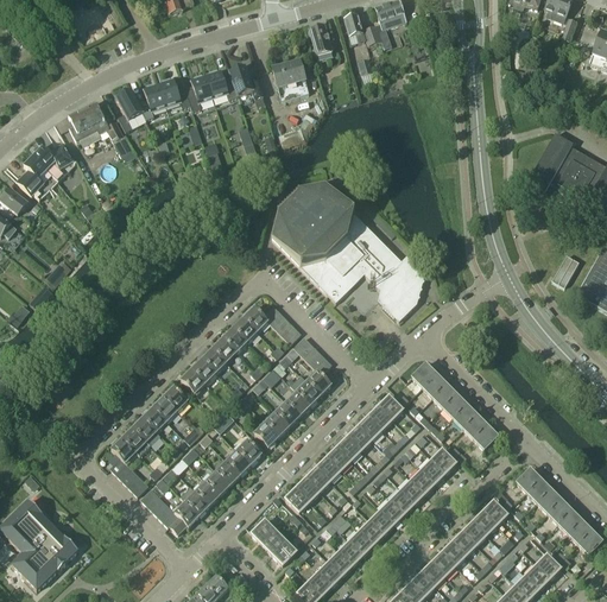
[(195,2),(194,0),(165,0),(169,13),(183,8),(183,7),(195,2)]
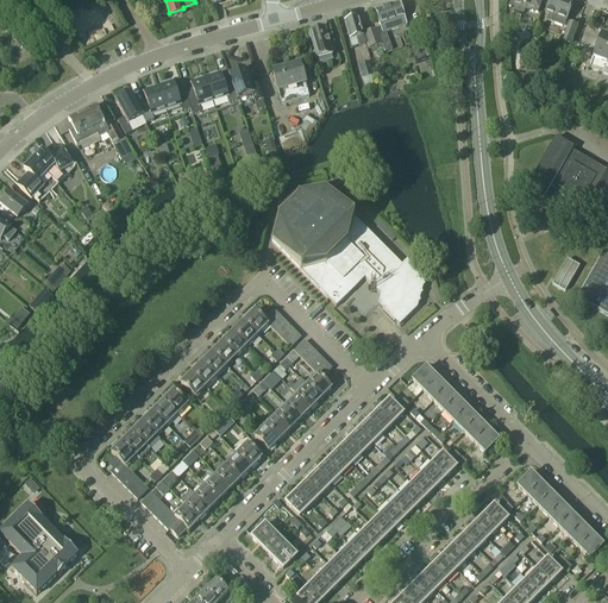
[(407,19),(401,0),(393,0),(375,6),(382,27),(407,19)]
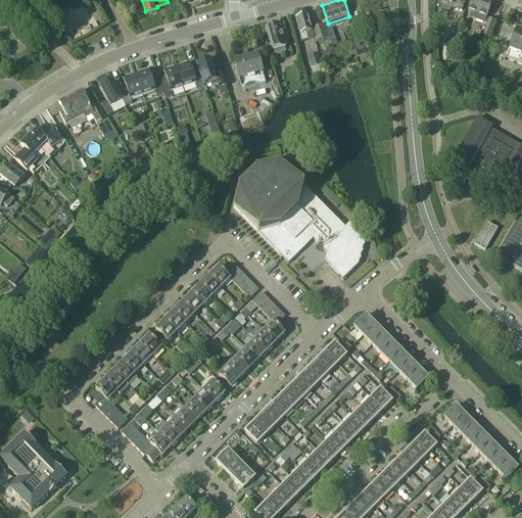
[(452,4),(453,0),(438,0),(438,2),(443,3),(442,6),(451,8),(452,4)]
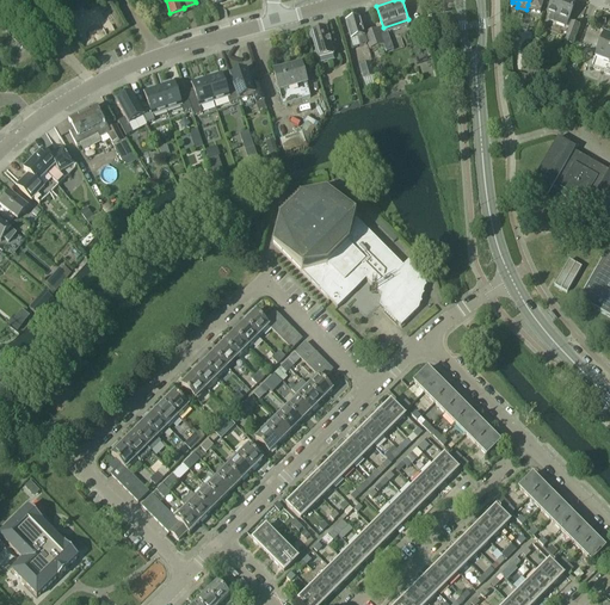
[(550,0),(549,6),(554,8),(552,17),(570,24),(565,37),(573,41),(581,20),(570,16),(575,0),(550,0)]
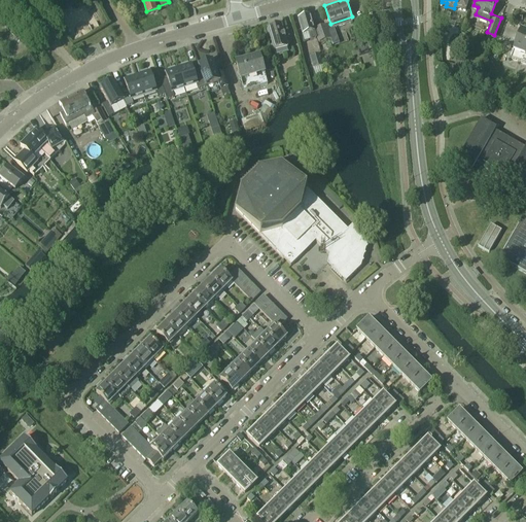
[(316,34),(310,11),(299,14),(304,30),(309,29),(311,35),(316,34)]
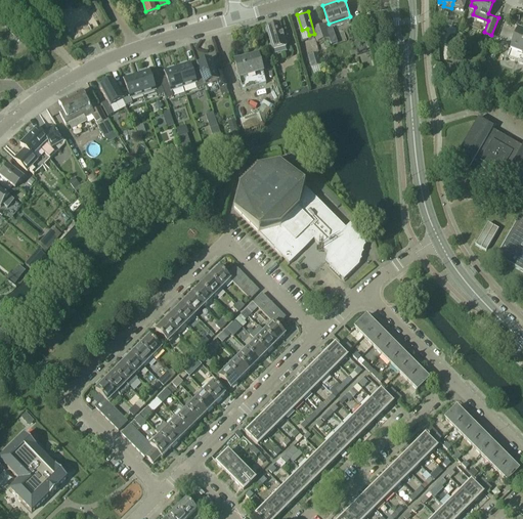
[(289,48),(285,35),(285,34),(284,29),(282,29),(280,19),(267,24),(275,52),(289,48)]
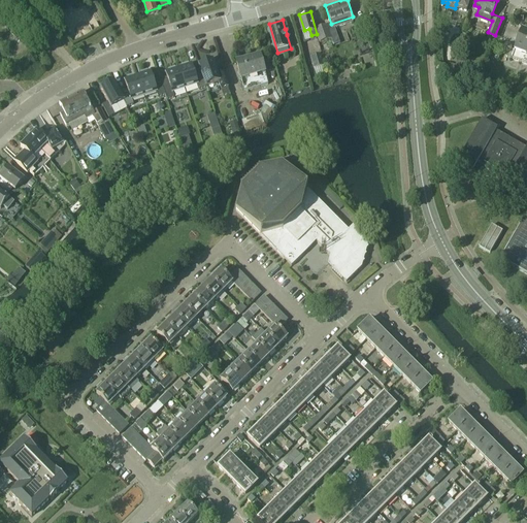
[(331,34),(327,21),(316,24),(319,37),(331,34)]
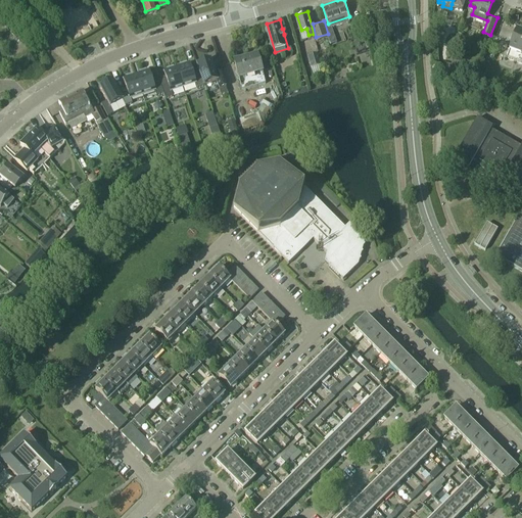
[(521,26),(517,25),(507,53),(521,59),(521,26)]
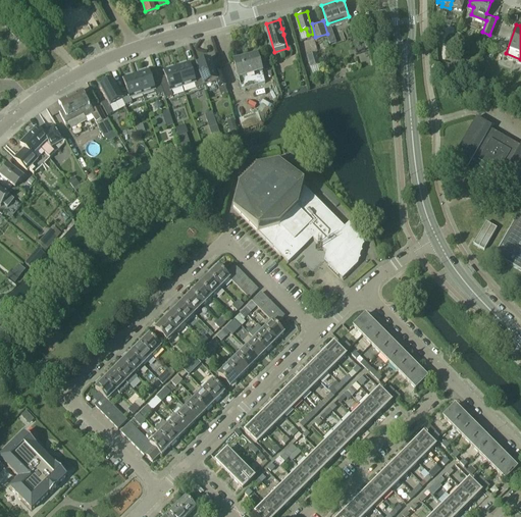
[(317,49),(312,51),(307,52),(310,63),(320,60),(317,49)]
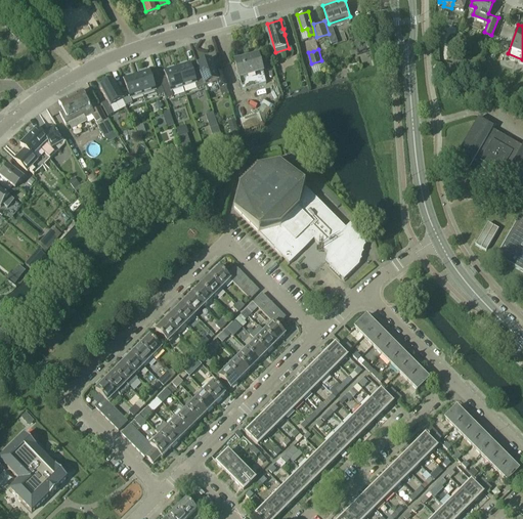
[(259,51),(235,57),(244,86),(266,80),(259,51)]
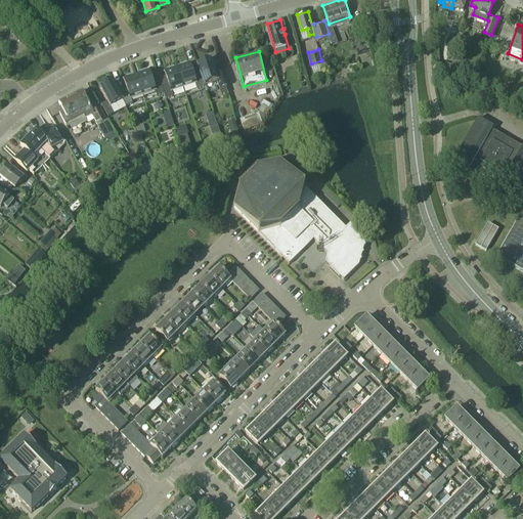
[(198,61),(201,68),(206,83),(206,82),(218,79),(222,91),(228,89),(222,70),(216,71),(212,56),(210,57),(209,55),(204,57),(204,59),(198,61)]
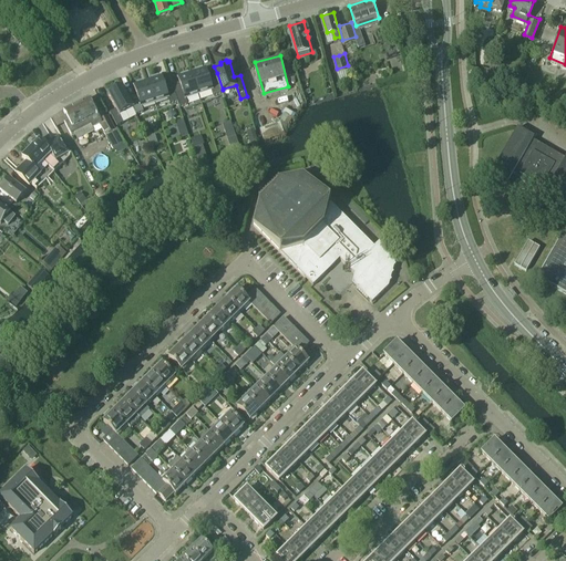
[(223,90),(217,73),(209,76),(206,65),(192,70),(199,92),(213,87),(214,92),(223,90)]
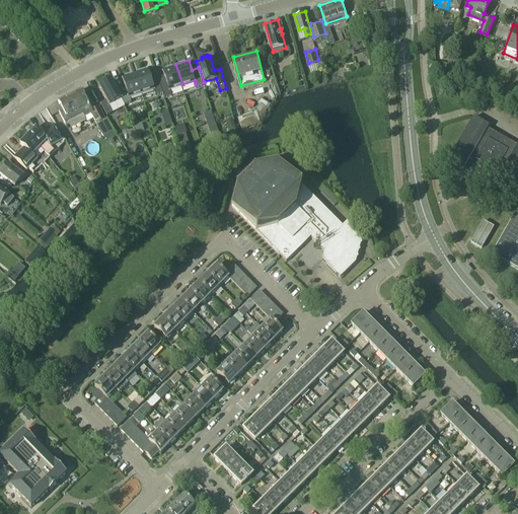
[(182,84),(175,64),(163,68),(165,72),(158,75),(164,95),(172,92),(170,88),(182,84)]
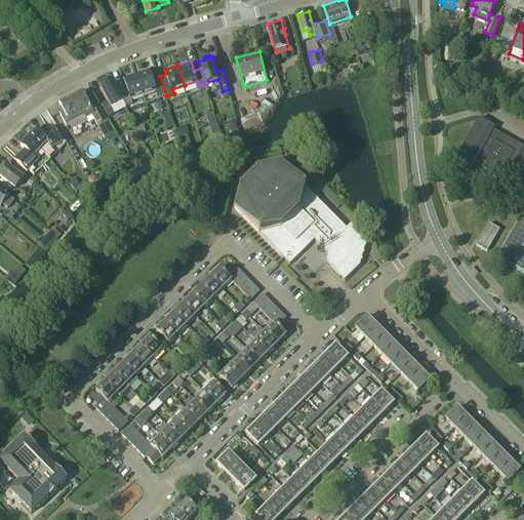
[(166,96),(160,76),(153,78),(150,68),(137,72),(144,92),(156,88),(157,93),(164,90),(166,96)]
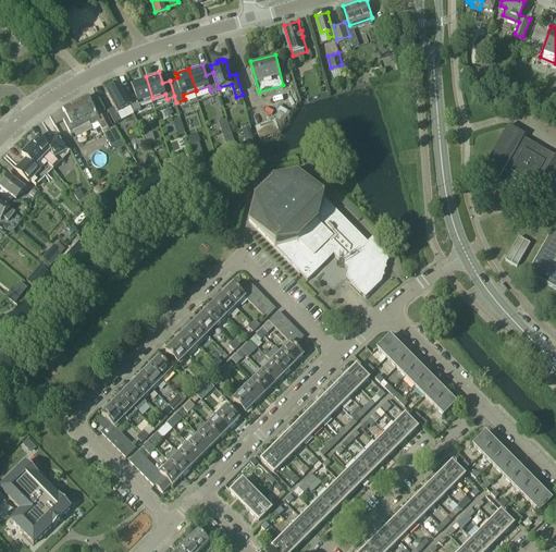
[(152,98),(146,76),(132,81),(136,92),(127,95),(135,109),(141,107),(139,102),(152,98)]
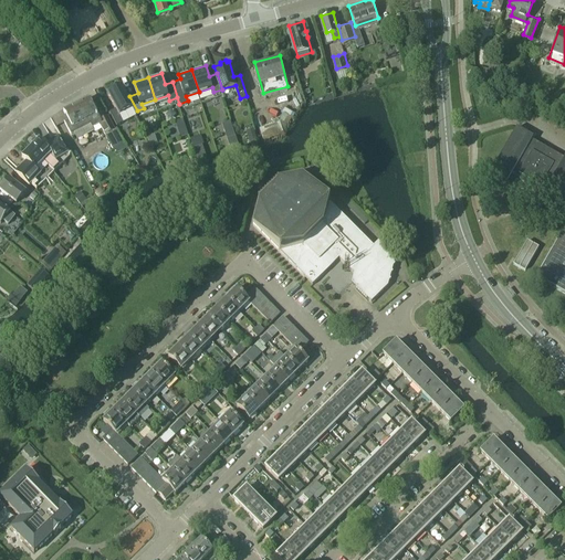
[(137,111),(129,96),(123,83),(116,86),(115,84),(110,87),(111,90),(108,90),(116,105),(111,107),(117,122),(124,118),(121,112),(133,105),(136,112),(137,111)]
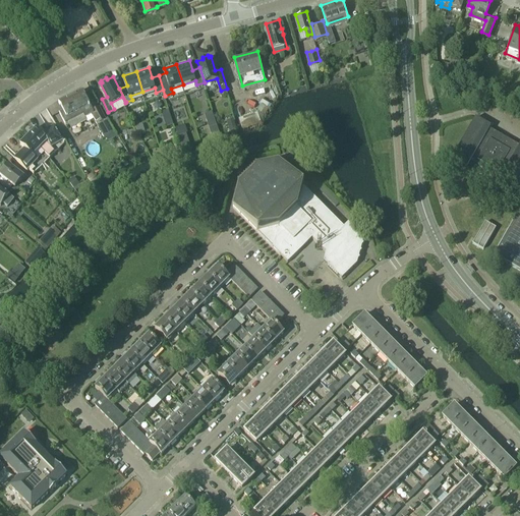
[(107,115),(100,103),(93,106),(82,86),(59,98),(63,106),(59,108),(65,119),(83,110),(85,113),(92,110),(99,123),(110,117),(108,114),(107,115)]
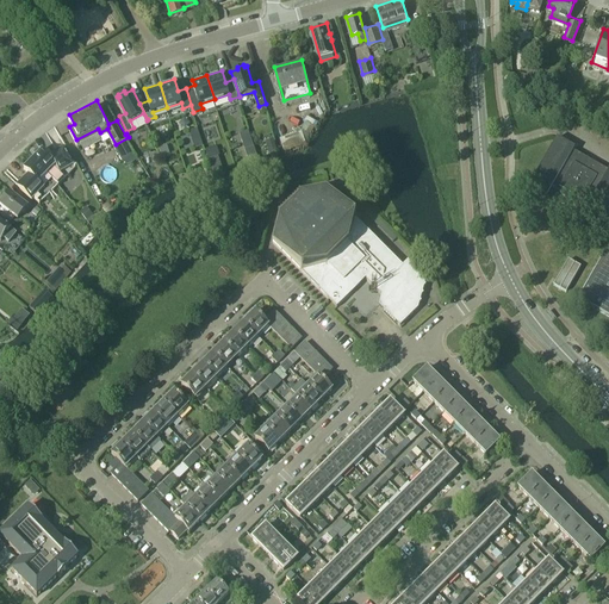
[(198,125),(188,128),(192,136),(200,134),(198,125)]
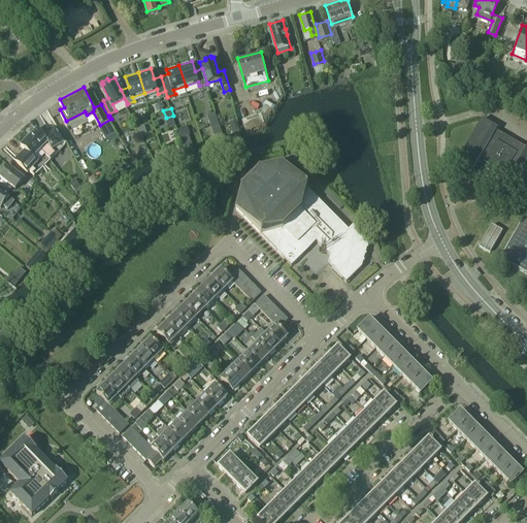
[(526,145),(520,142),(521,140),(501,129),(500,131),(495,128),(497,124),(482,115),(458,157),(473,166),(478,159),(498,171),(507,176),(503,184),(519,192),(526,177),(526,145)]
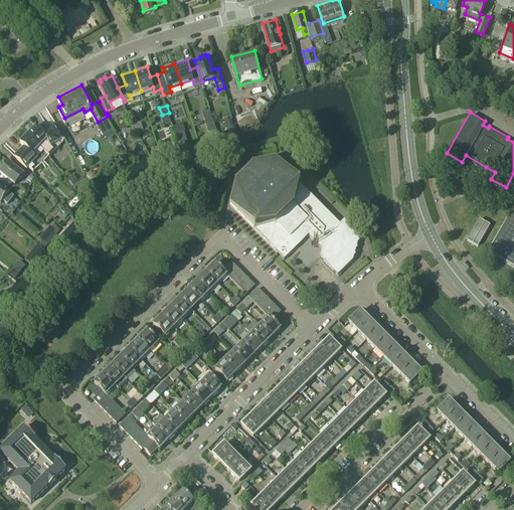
[(212,116),(205,118),(207,124),(214,122),(212,116)]
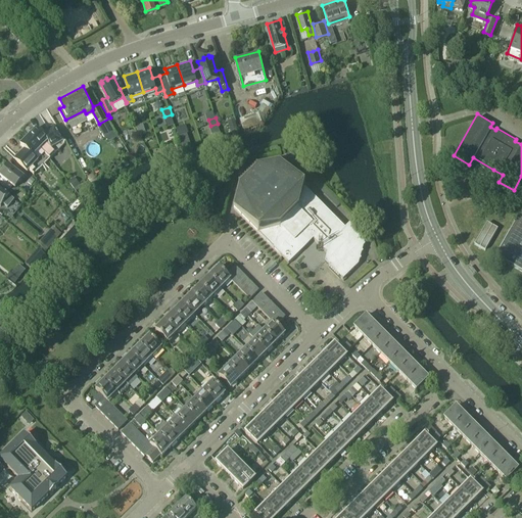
[(65,140),(55,122),(42,130),(37,125),(29,133),(41,145),(42,144),(51,153),(65,140)]
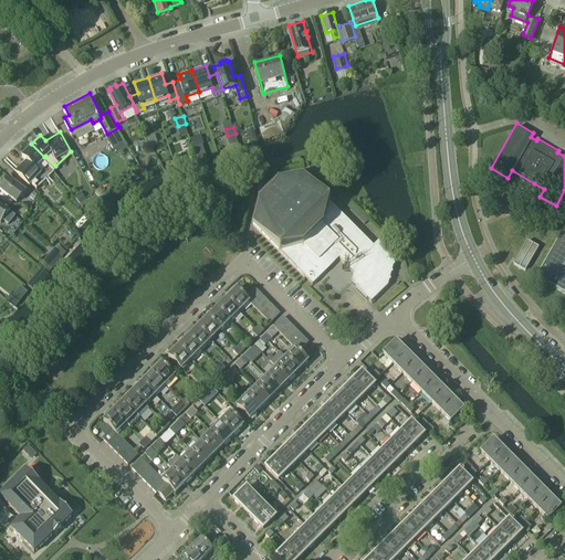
[(198,133),(191,135),(195,148),(201,146),(198,133)]
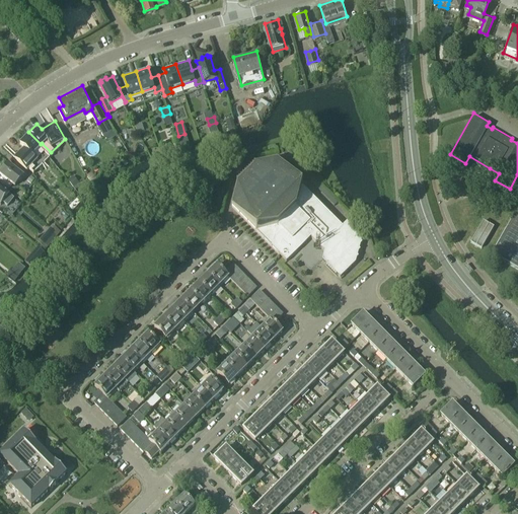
[(41,144),(28,132),(20,140),(25,144),(15,154),(27,166),(29,164),(33,169),(51,152),(42,143),(41,144)]
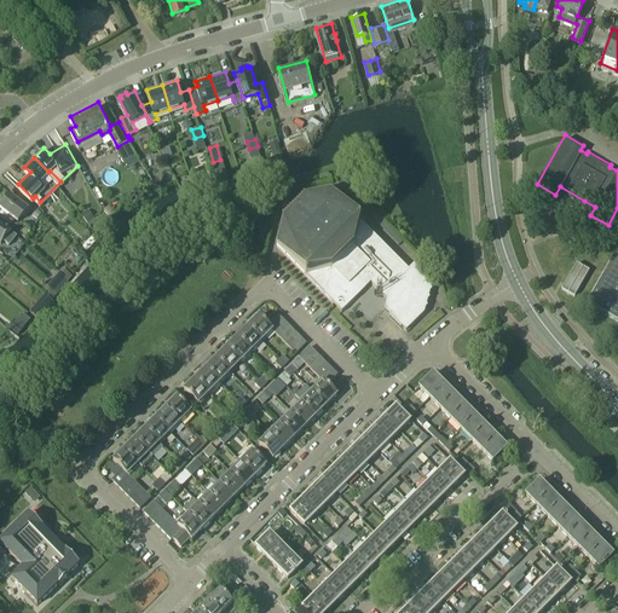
[(409,265),(398,254),(331,186),(305,194),(304,194),(283,214),(283,215),(277,241),(342,307),(365,284),(371,278),(377,284),(382,284),(382,290),(383,291),(383,290),(387,294),(386,305),(406,327),(425,308),(433,278),(414,260),(409,265)]
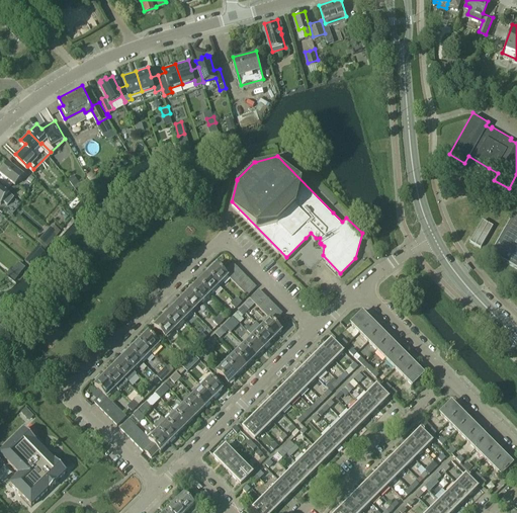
[(24,171),(9,158),(0,168),(15,181),(24,171)]
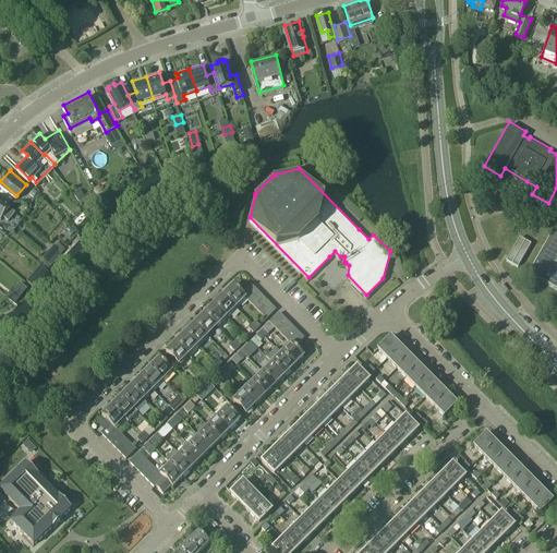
[(79,185),(74,190),(82,200),(86,195),(79,185)]
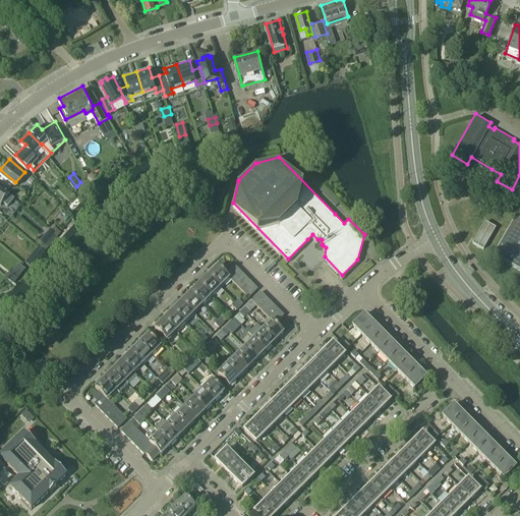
[(0,202),(1,203),(3,199),(8,204),(14,196),(10,192),(0,183),(0,202)]
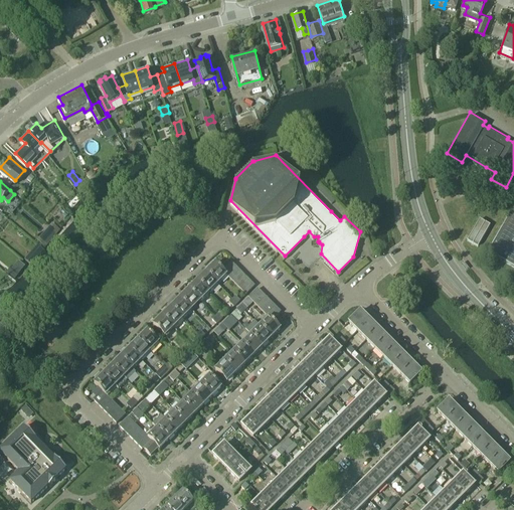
[(513,208),(511,207),(488,248),(513,263),(513,208)]
